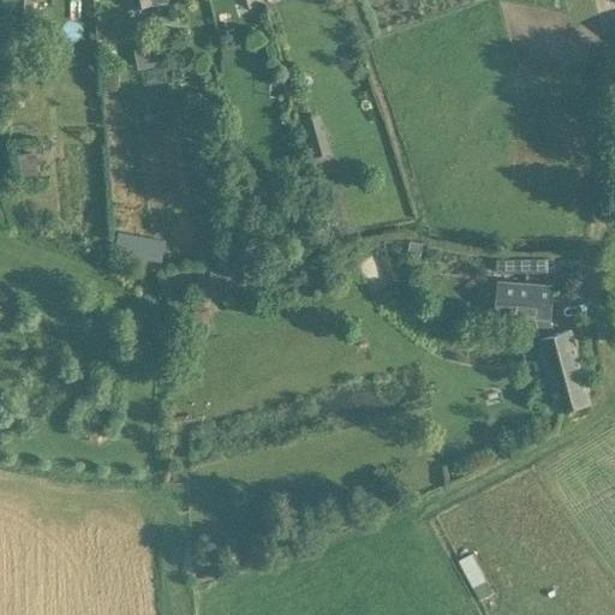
[(33,19),(34,0),(15,0),(15,18),(33,19)]
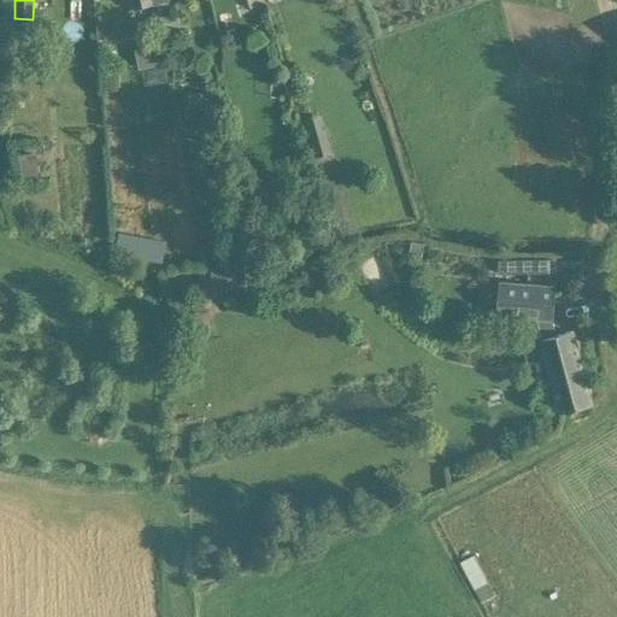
[(303,71),(297,83),(307,88),(312,76),(303,71)]
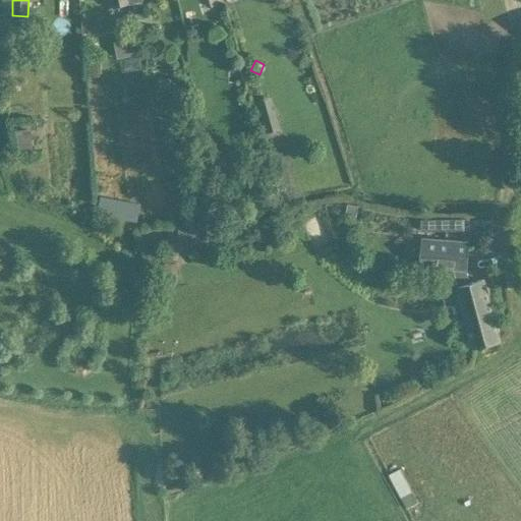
[(264,132),(282,127),(273,96),(255,101),(264,132)]
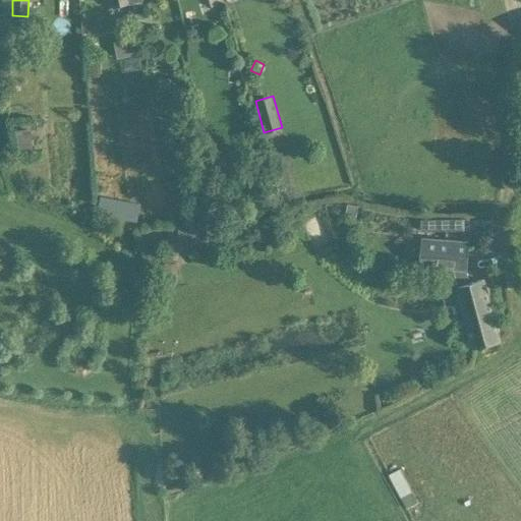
[(135,221),(138,203),(102,195),(98,214),(135,221)]
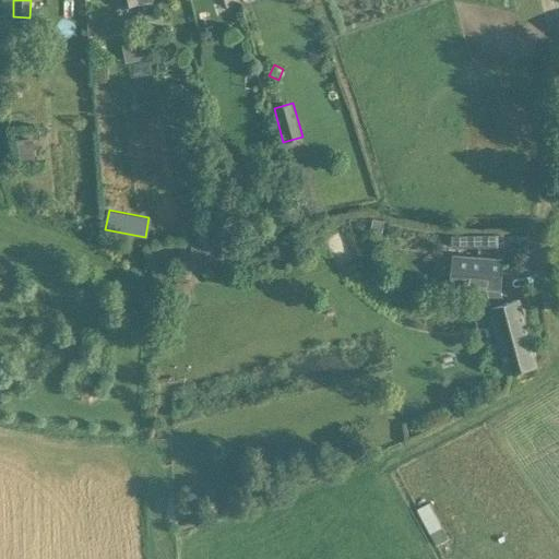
[(372,218),(370,229),(382,232),(384,221),(372,218)]
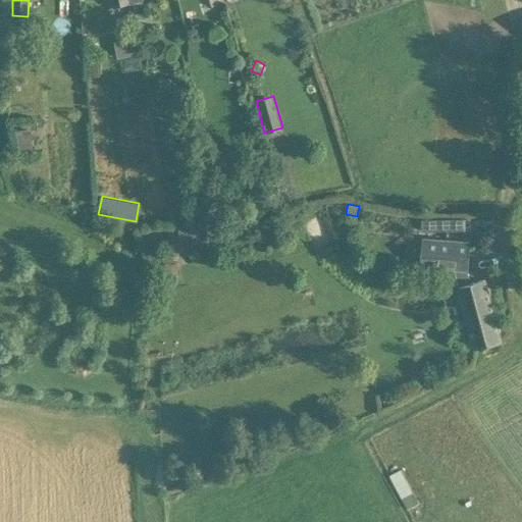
[(185,248),(209,241),(203,219),(178,227),(185,248)]
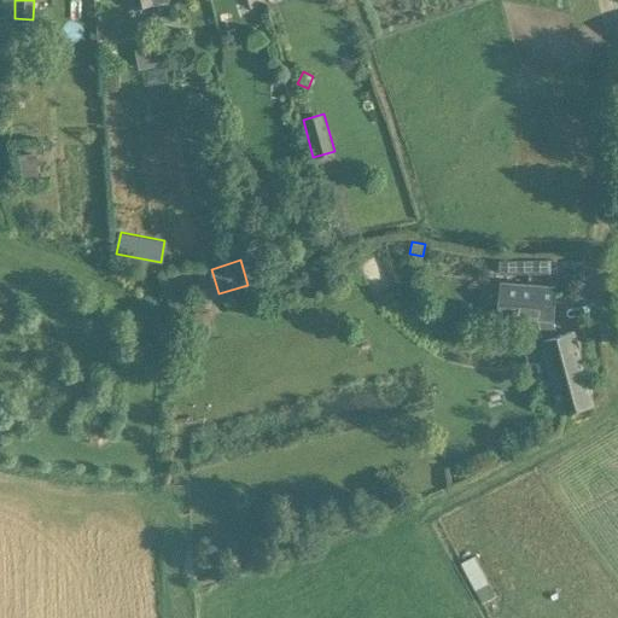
[(517,260),(500,260),(500,273),(517,273),(517,260)]
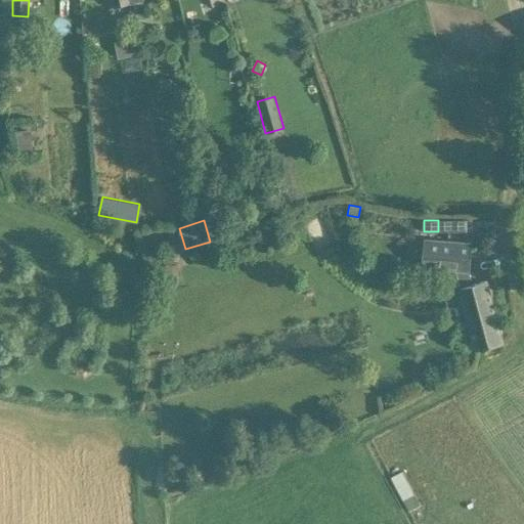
[(422,237),(419,268),(455,271),(460,288),(471,285),(468,273),(471,243),(422,237)]
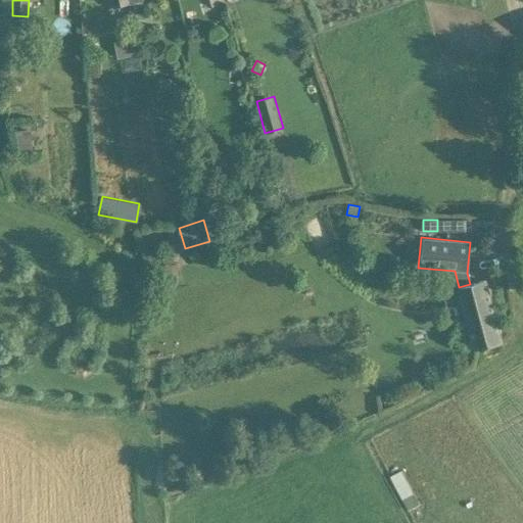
[(477,348),(482,347),(502,342),(484,280),(459,287),(477,348)]
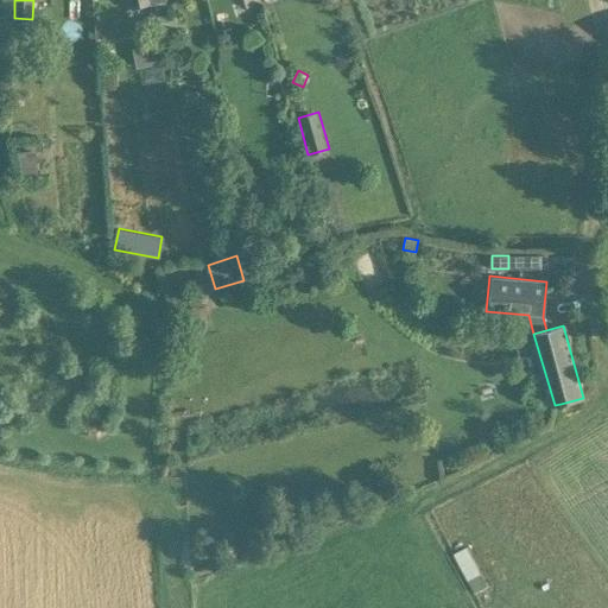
[(467,548),(454,553),(474,593),(487,587),(467,548)]
